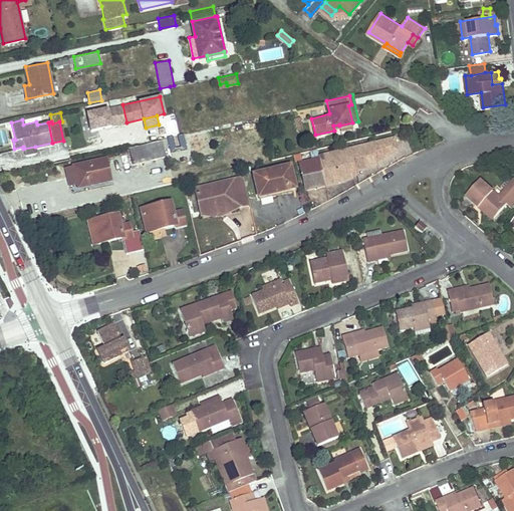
[(206,131),(171,138),(172,143),(206,135),(206,131)]
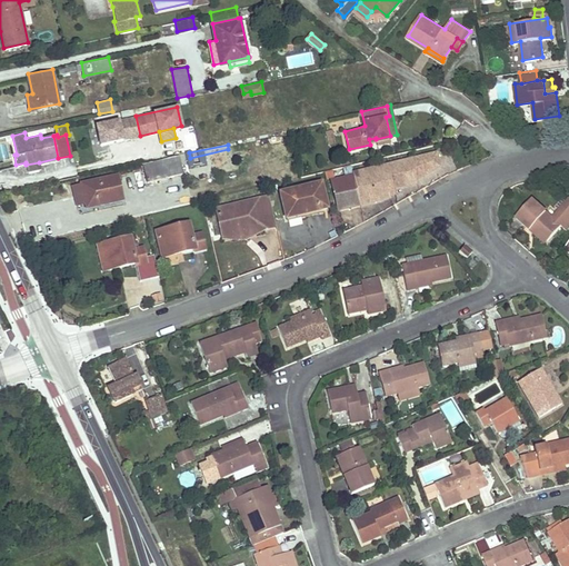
[(417,170),(418,175),(439,164),(436,150),(413,156),(417,168),(417,170)]
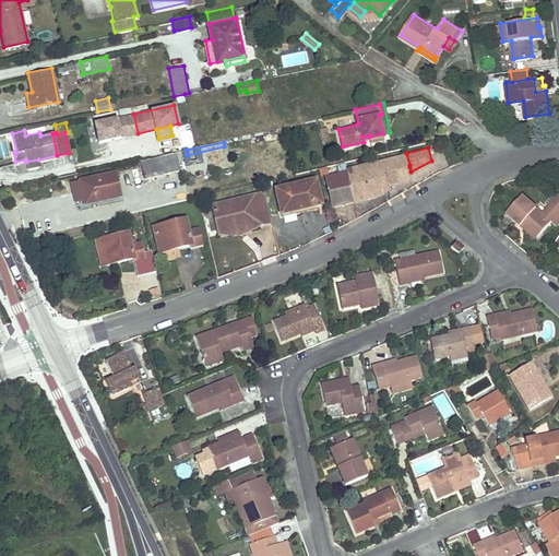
[(175,153),(140,160),(143,176),(178,168),(175,153)]
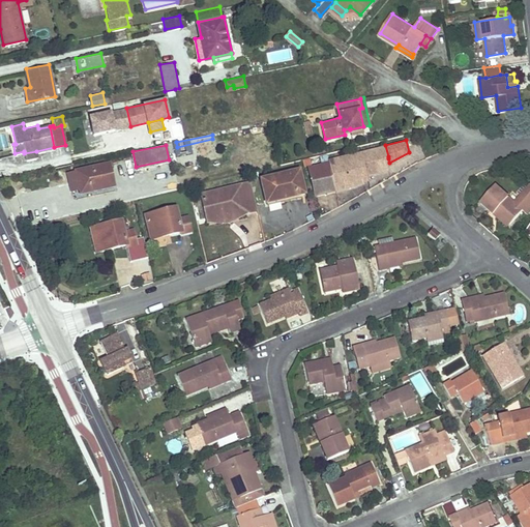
[(388,156),(385,145),(362,150),(365,163),(365,167),(367,171),(374,170),(374,167),(385,164),(389,163),(388,158),(388,156)]
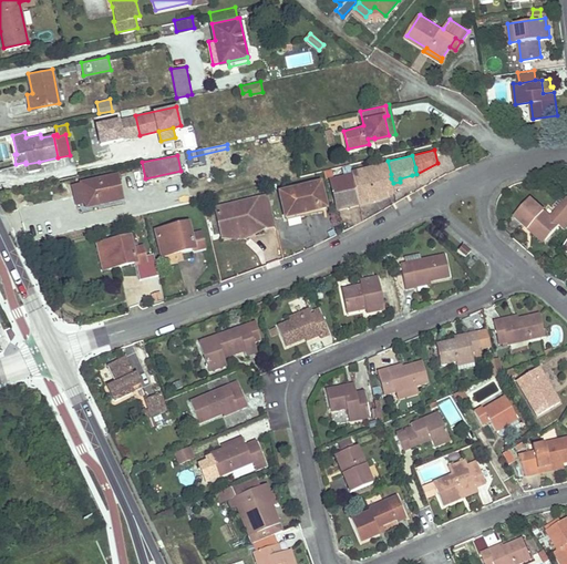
[(391,174),(388,161),(351,170),(352,173),(356,187),(356,188),(358,201),(378,195),(377,191),(385,188),(393,187),(393,183),(391,178),(391,174)]
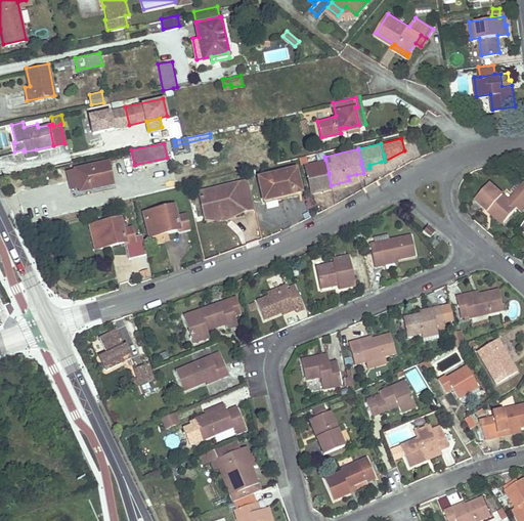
[(106,160),(74,167),(78,186),(91,183),(92,186),(112,182),(106,160)]
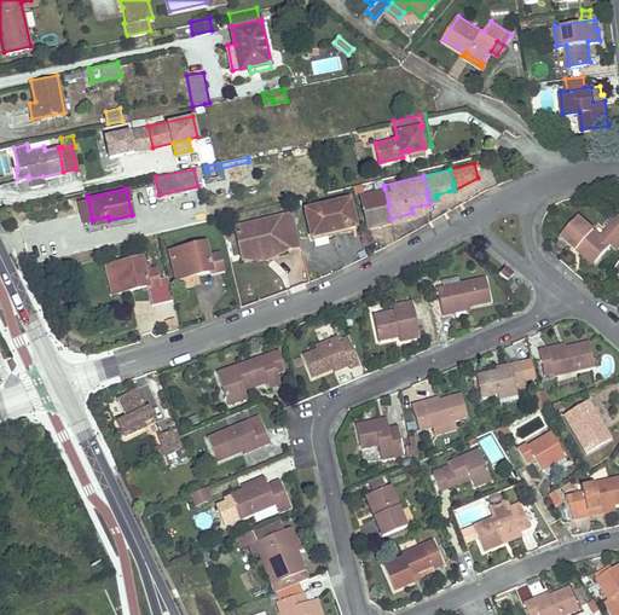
[(388,204),(385,189),(360,195),(364,212),(368,224),(391,219),(388,206),(388,204)]
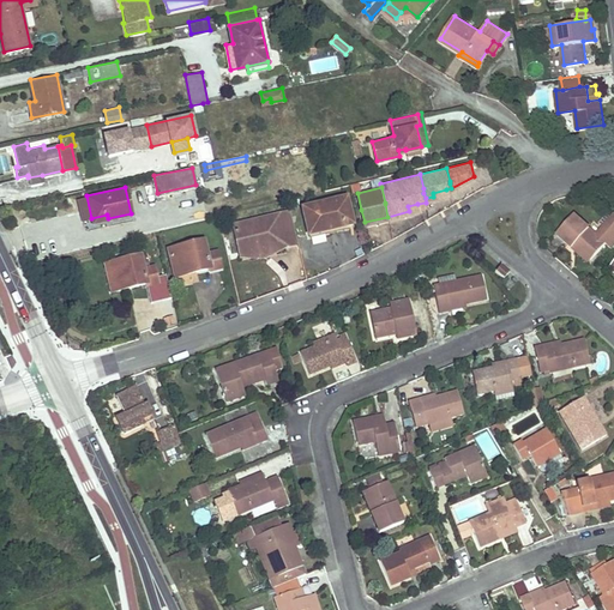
[(345,195),(302,206),(308,233),(353,222),(345,195)]
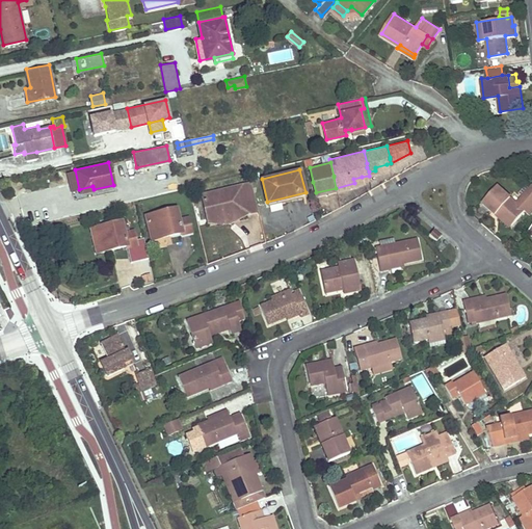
[(257,209),(250,182),(242,184),(202,193),(205,208),(207,216),(215,214),(216,218),(228,216),(227,211),(241,208),(246,207),(247,212),(257,209)]
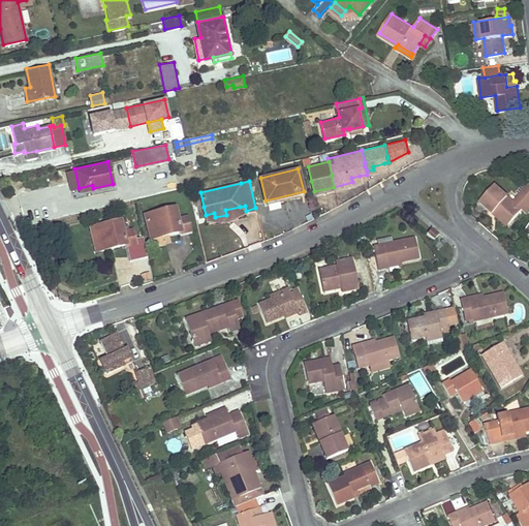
[(494,183),(479,200),(493,212),(496,210),(510,222),(523,208),(528,213),(528,211),(528,182),(514,200),(494,183)]
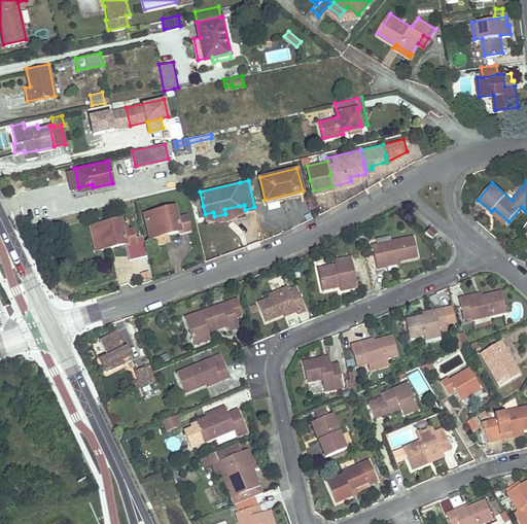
[(164,207),(144,212),(149,232),(166,228),(167,232),(170,232),(181,229),(181,231),(189,228),(188,222),(186,214),(177,216),(175,205),(164,207)]
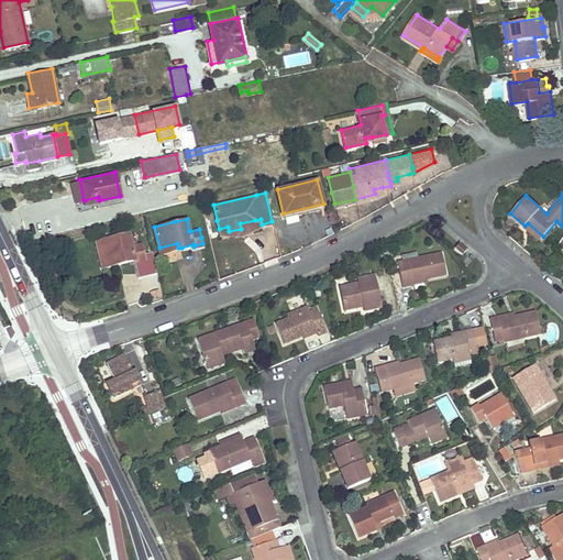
[(244,233),(262,224),(261,219),(255,220),(240,223),(241,229),(229,231),(228,227),(219,229),(220,233),(244,233)]
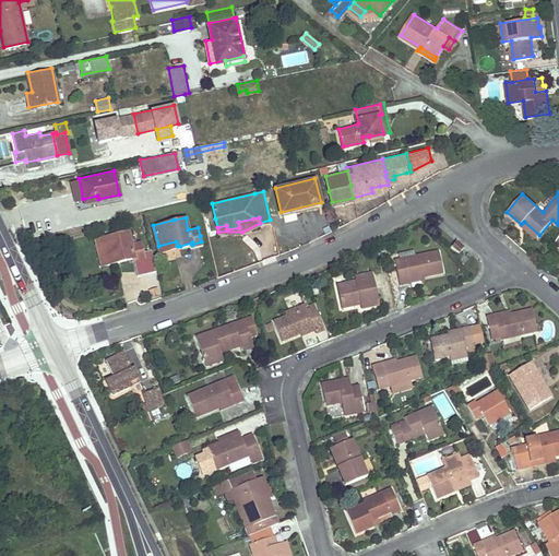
[(539,235),(524,222),(521,224),(536,237),(539,235)]
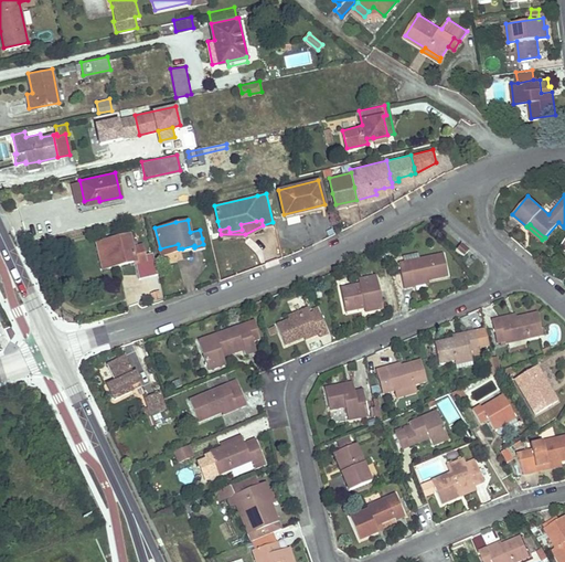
[(117,236),(97,241),(102,262),(119,257),(120,263),(124,262),(135,260),(136,261),(145,260),(144,252),(141,243),(131,246),(129,234),(117,236)]
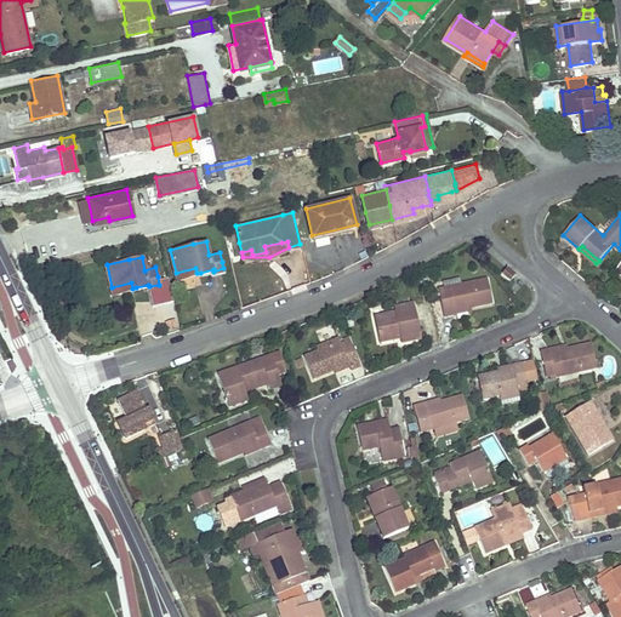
[(516,272),(507,264),(501,270),(510,278),(516,272)]
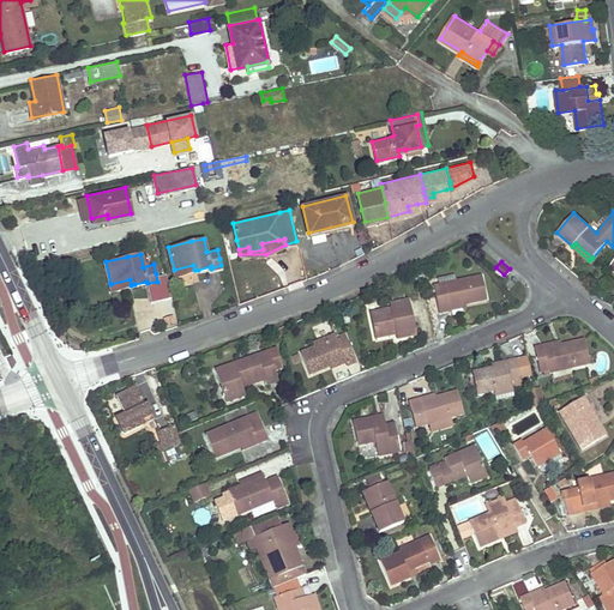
[(193,265),(174,270),(175,275),(194,270),(193,265)]
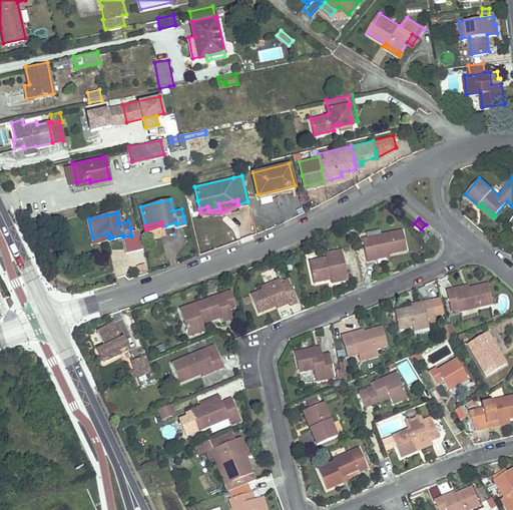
[(368,235),(379,233),(382,233),(381,227),(367,229),(368,235)]
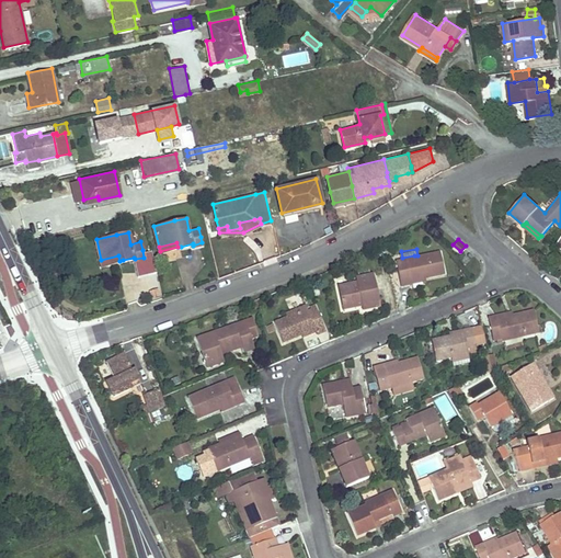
[(439,251),(418,255),(414,255),(402,258),(396,260),(400,283),(411,282),(410,280),(424,276),(444,272),(439,251)]
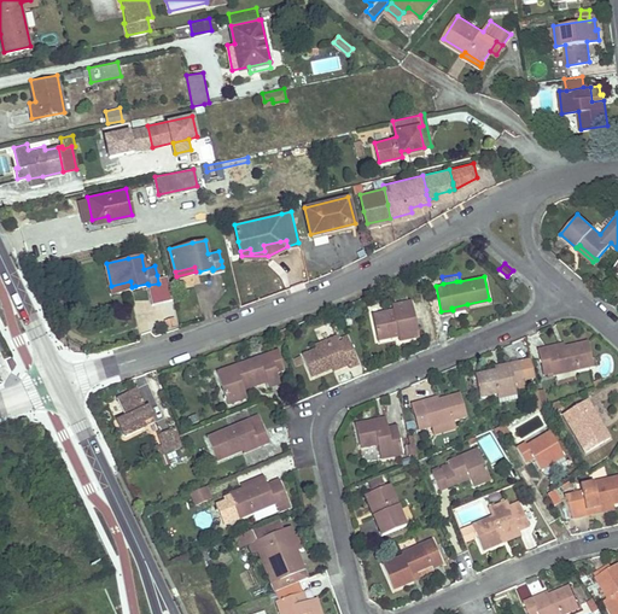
[(130,281),(111,286),(112,292),(132,287),(130,281)]
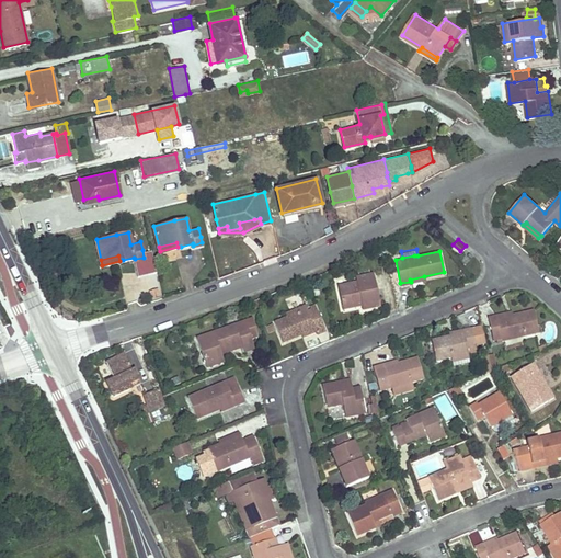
[(356,280),(338,284),(341,303),(361,298),(362,304),(362,308),(380,304),(374,272),(355,275),(356,280)]
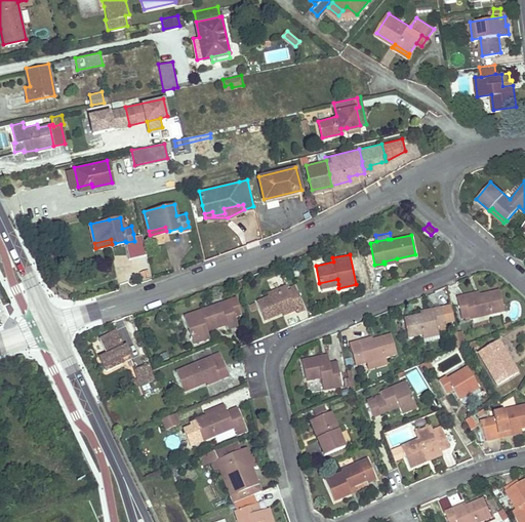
[(242,283),(241,277),(233,280),(235,286),(242,283)]
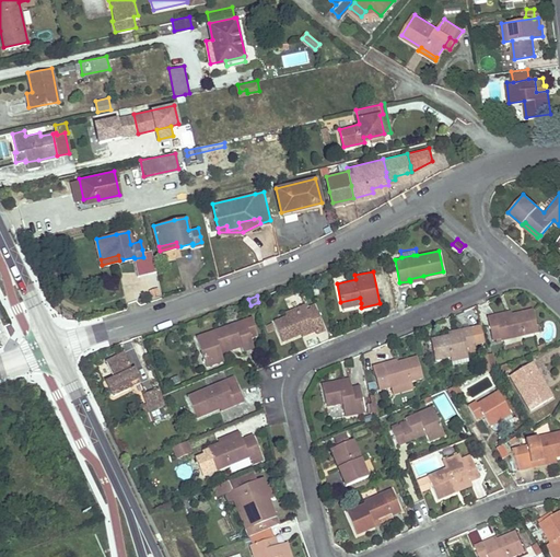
[(360,298),(340,302),(341,308),(361,303),(360,298)]
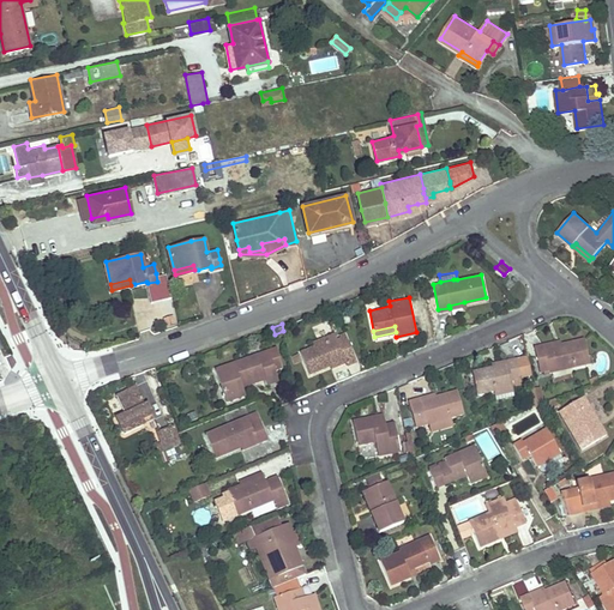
[(333,331),(312,340),(313,344),(336,336),(333,331)]
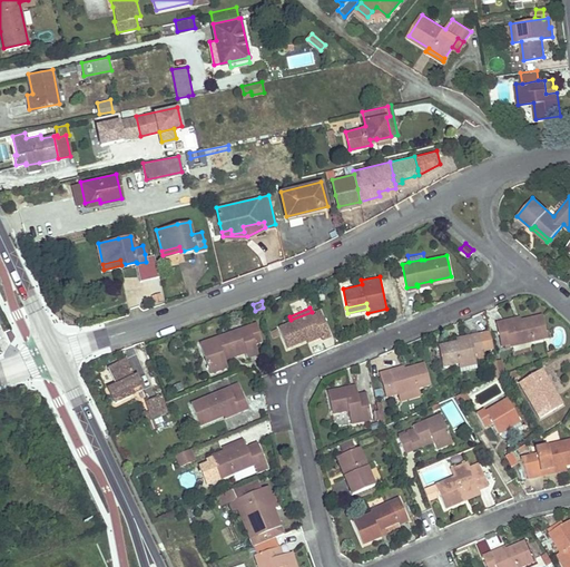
[(291,320),(278,325),(287,346),(305,339),(306,339),(320,333),(321,335),(322,338),(331,334),(321,310),(316,312),(313,314),(312,312),(291,320)]
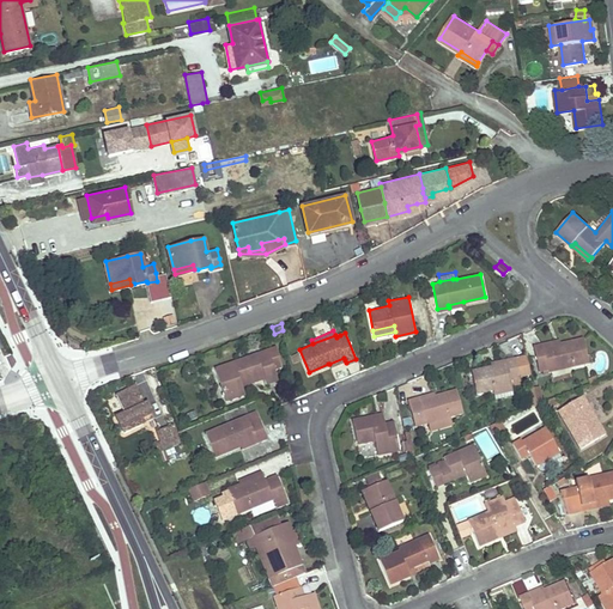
[(544,342),(533,345),(539,370),(548,367),(550,371),(569,366),(589,361),(583,336),(559,342),(544,346),(544,342)]
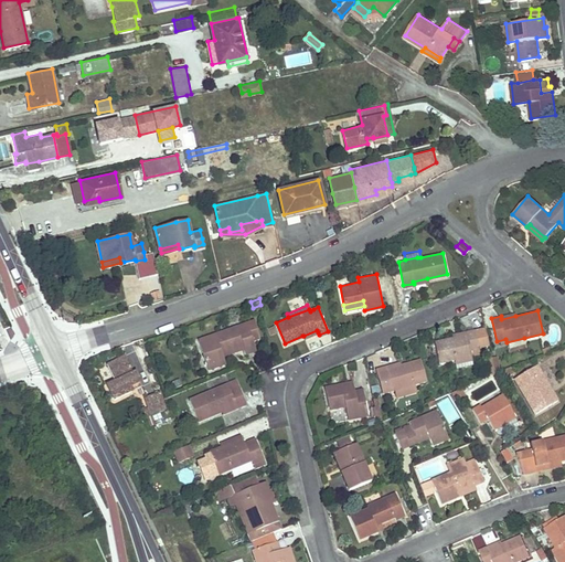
[(254,318),(198,339),(208,368),(225,362),(223,354),(221,350),(242,343),(243,348),(245,353),(255,349),(252,339),(258,337),(254,318)]
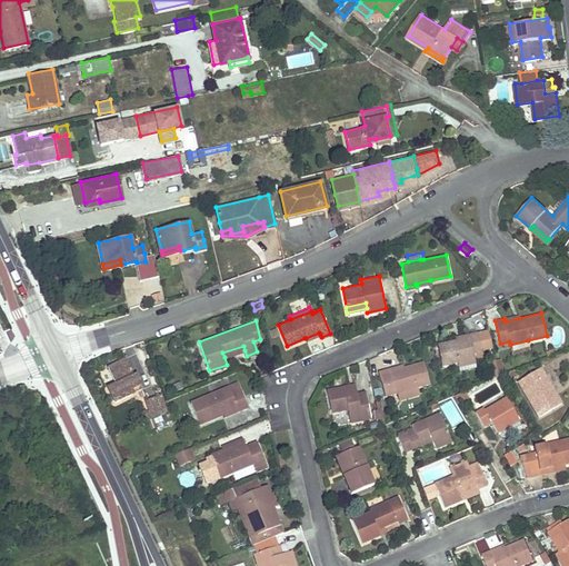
[(458,360),(475,357),(483,355),(482,348),(491,346),(488,329),(478,331),(468,334),(469,336),(455,339),(438,343),(442,364),(458,360)]
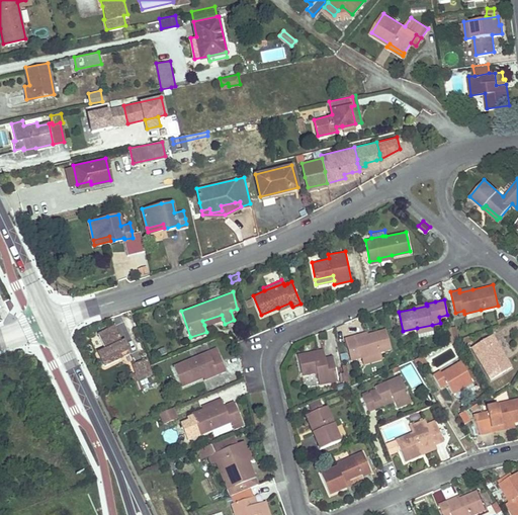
[(481,310),(464,314),(466,321),(483,317),(481,310)]
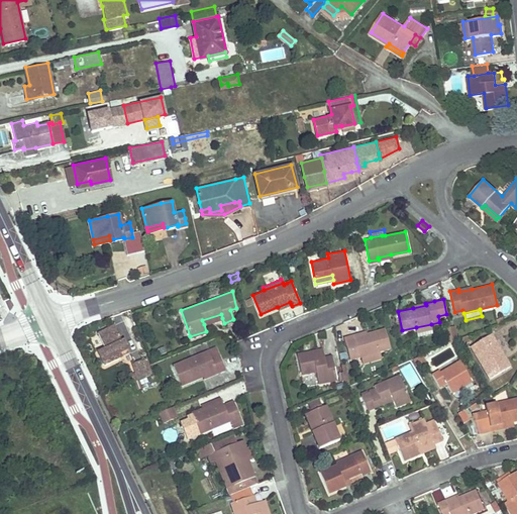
[(221,314),(202,320),(204,324),(222,318),(221,314)]
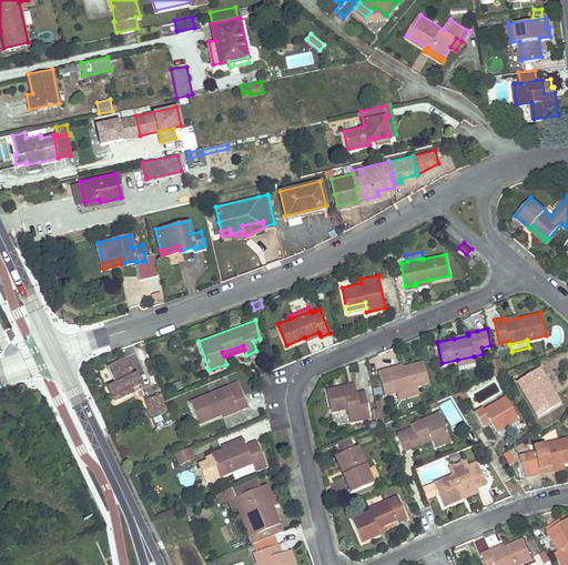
[(492,372),(496,371),(501,370),(498,354),(493,355),(488,356),(492,372)]
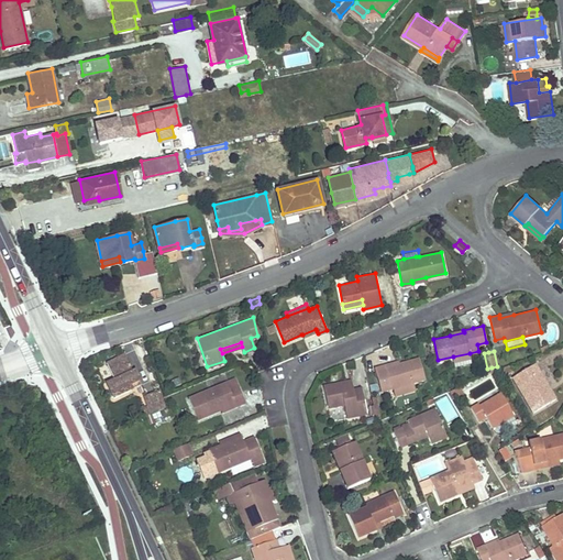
[(123,352),(107,361),(114,377),(116,377),(111,380),(107,382),(113,396),(131,387),(129,383),(140,377),(134,368),(131,369),(123,352)]
